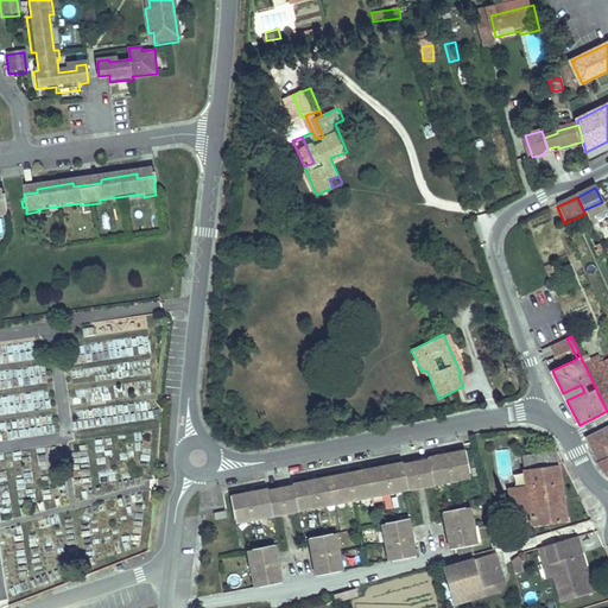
[(567,339),(550,346),(555,356),(572,349),(567,339)]
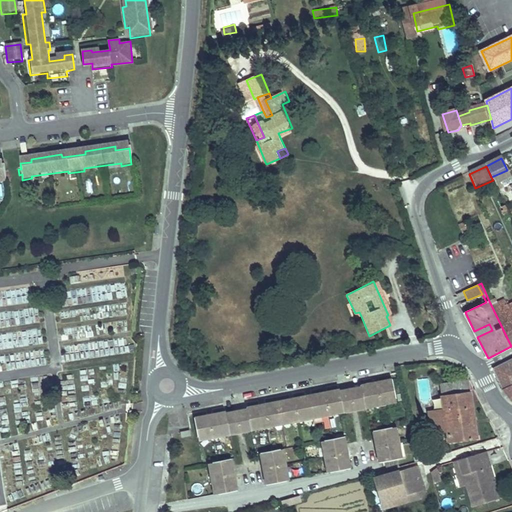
[(496,298),(489,301),(511,346),(511,345),(511,308),(511,309),(509,304),(506,299),(498,302),(496,298)]
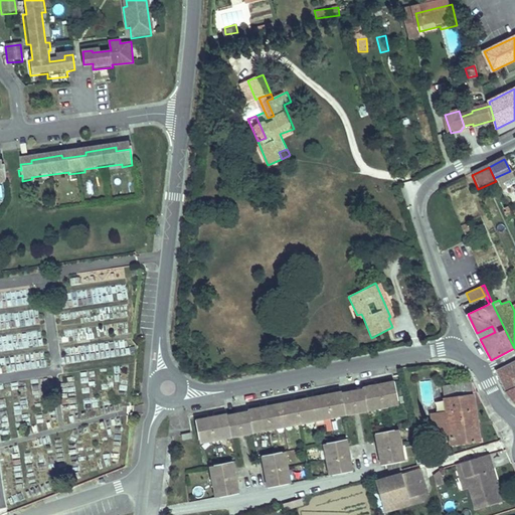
[(492,326),(477,333),(480,339),(495,332),(492,326)]
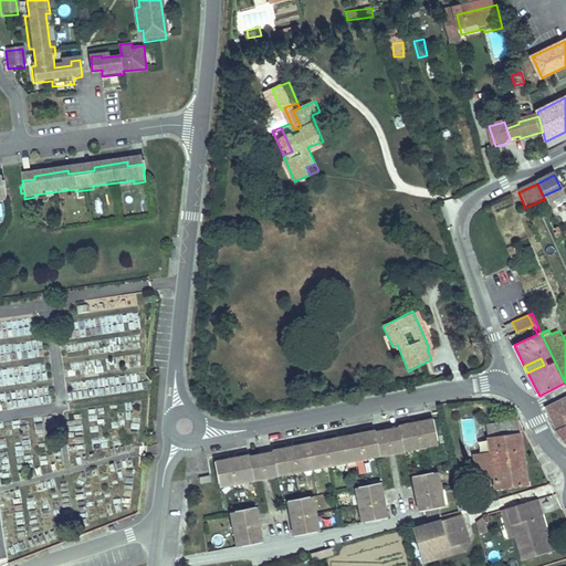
[(565,395),(546,406),(557,430),(565,426),(565,395)]
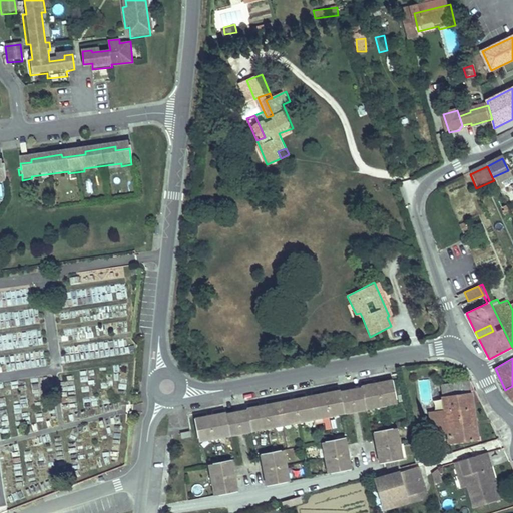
[(362,388),(359,388),(363,410),(366,409),(365,404),(375,402),(376,407),(388,405),(387,400),(398,398),(394,379),(381,382),(382,386),(375,388),(374,384),(362,386),(362,388)]
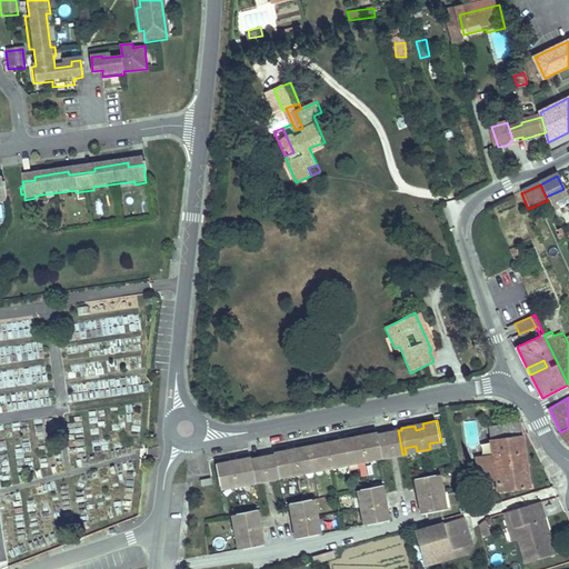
[(493,448),(495,456),(498,480),(500,492),(531,488),(522,435),(520,422),(491,427),(492,440),(488,440),(489,449),(493,448)]
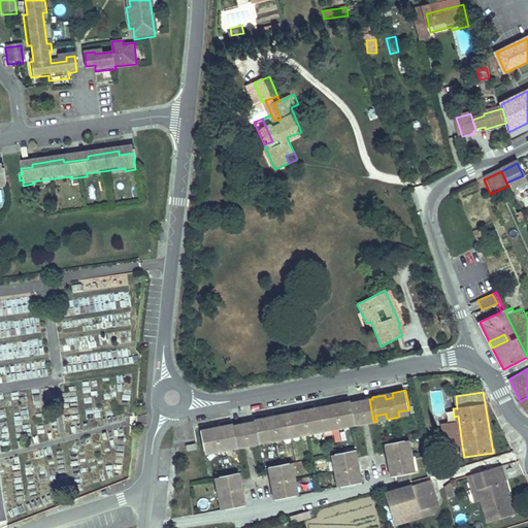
[(373,422),(369,399),(365,400),(368,423),(373,422)]
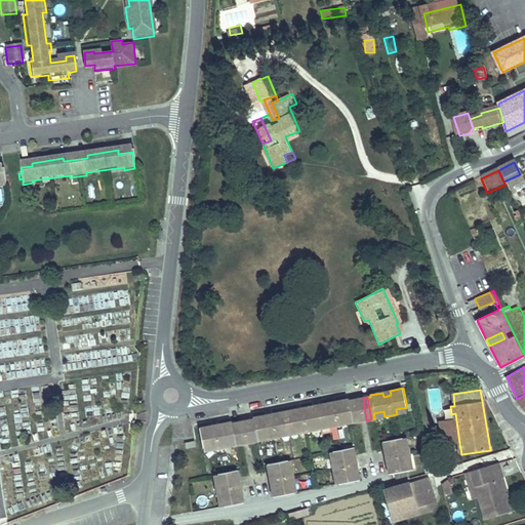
[(363,398),(357,399),(361,421),(366,420),(363,398)]
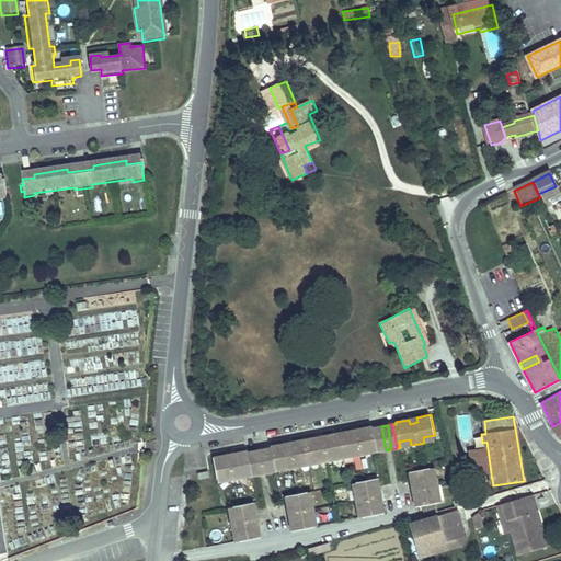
[(373,428),(371,426),(359,428),(359,433),(356,434),(355,430),(342,432),(343,436),(335,437),(335,433),(323,435),(323,439),(318,441),(318,436),(290,442),(292,446),(285,447),(284,443),(271,445),(271,448),(262,449),(266,472),(275,471),(274,466),(285,464),(286,469),(298,467),(297,461),(308,459),(319,457),(320,462),(332,460),(331,455),(342,453),(353,450),(353,456),(365,454),(364,448),(376,446),(377,451),(386,450),(381,426),(373,428)]
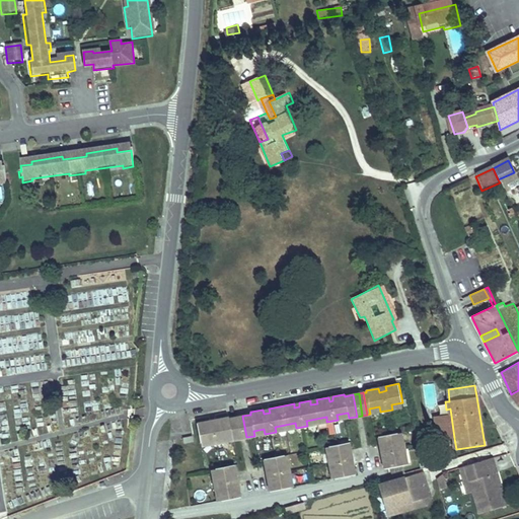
[(202,440),(210,439),(211,444),(222,442),(221,437),(231,435),(232,440),(240,438),(236,417),(229,419),(228,416),(216,419),(217,423),(211,424),(210,420),(198,422),(202,440)]
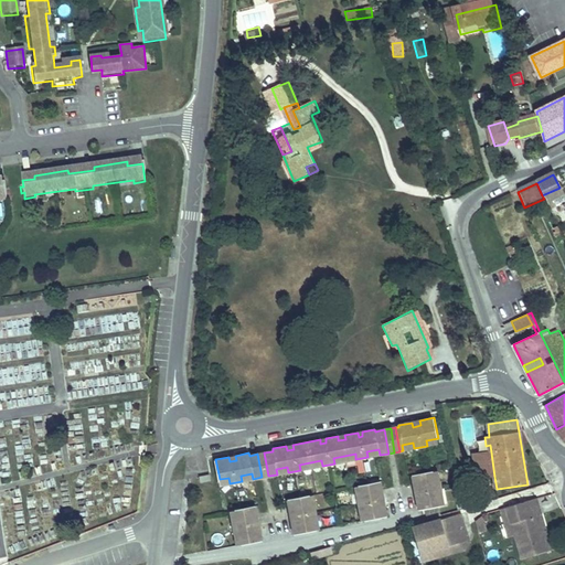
[(264,452),(257,454),(262,477),(268,476),(264,452)]
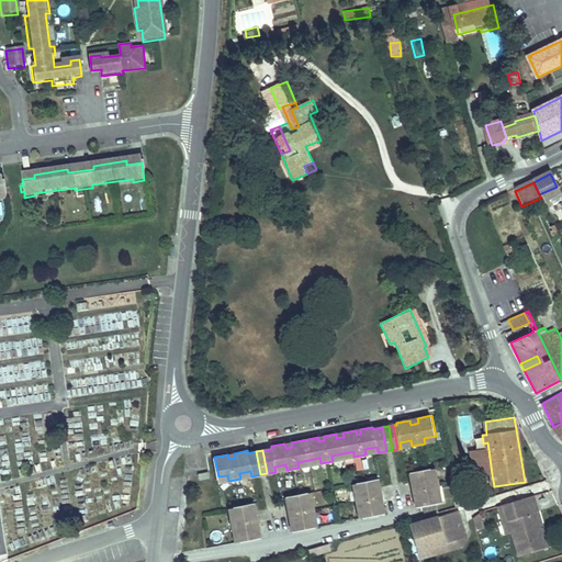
[(492,474),(489,450),(472,452),(475,476),(492,474)]
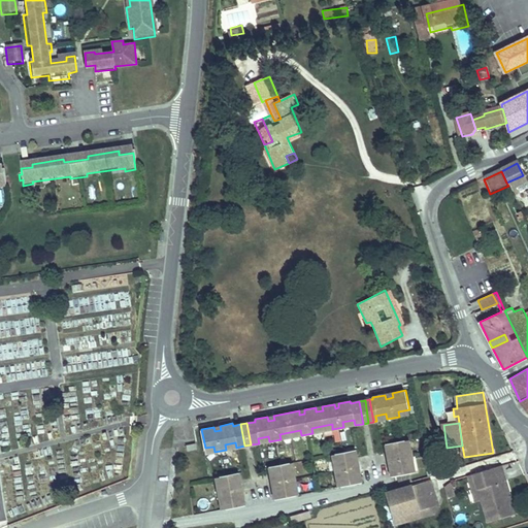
[(410,438),(404,440),(406,451),(413,450),(410,438)]
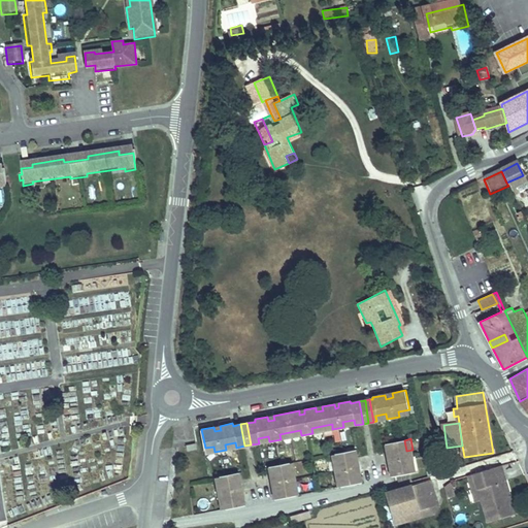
[(386,443),(389,456),(393,455),(395,461),(390,462),(392,475),(410,471),(408,461),(415,460),(413,450),(406,451),(404,440),(386,443)]
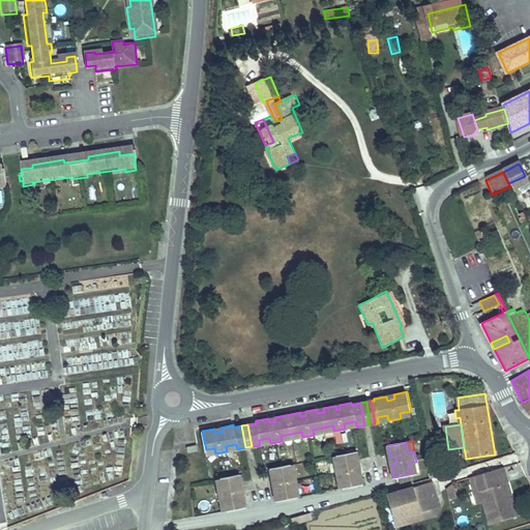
[(249,471),(266,468),(261,447),(245,450),(249,471)]
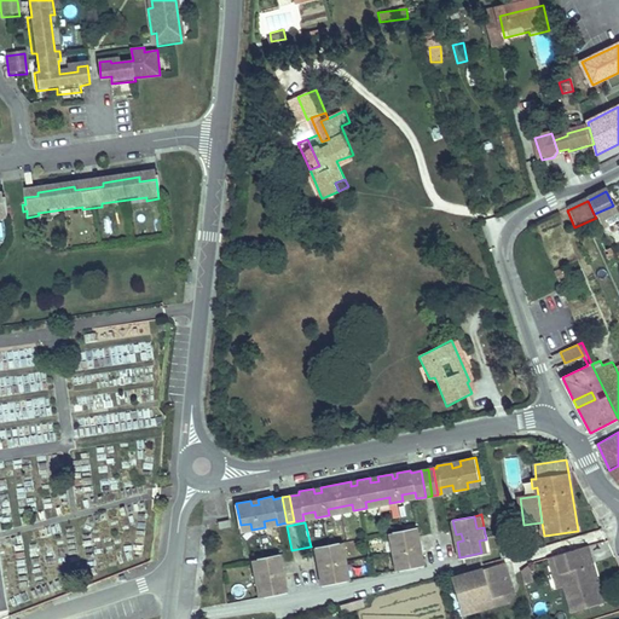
[(397,550),(400,568),(423,563),(422,555),(421,550),(420,542),(418,537),(416,527),(393,532),(397,550)]
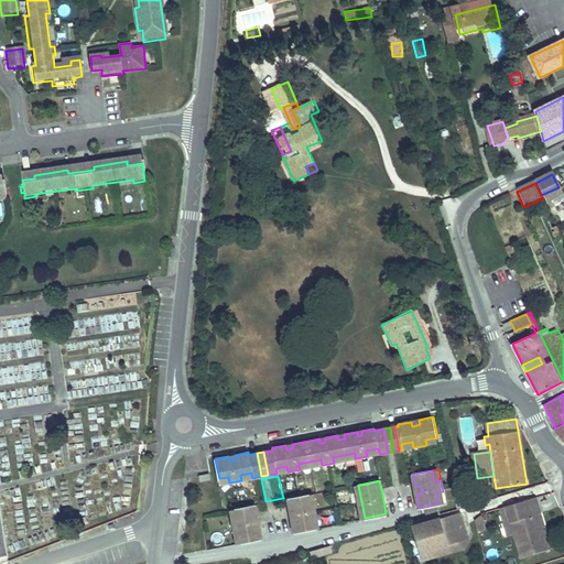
[(313,510),(310,494),(288,498),(290,507),(291,511),(292,520),(293,524),(294,532),(316,528),(313,510)]
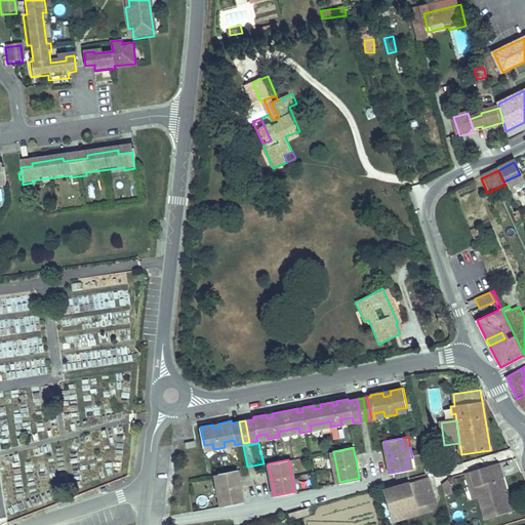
[(467,472),(469,479),(474,478),(480,498),(485,519),(515,511),(509,492),(506,493),(501,479),(503,478),(499,463),(467,472)]
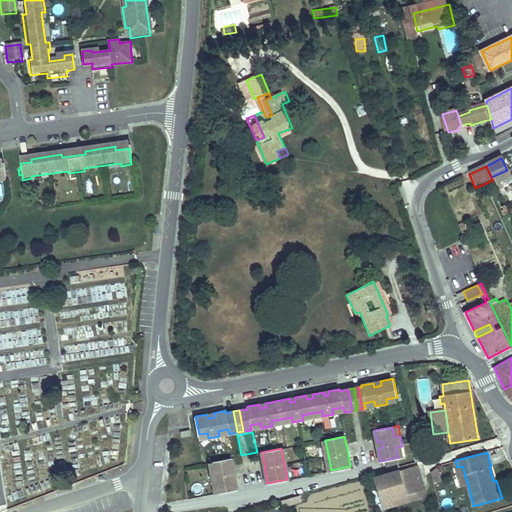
[(215,471),(210,472),(212,483),(217,482),(219,492),(237,489),(235,476),(231,476),(230,471),(234,471),(232,458),(213,461),(215,471)]
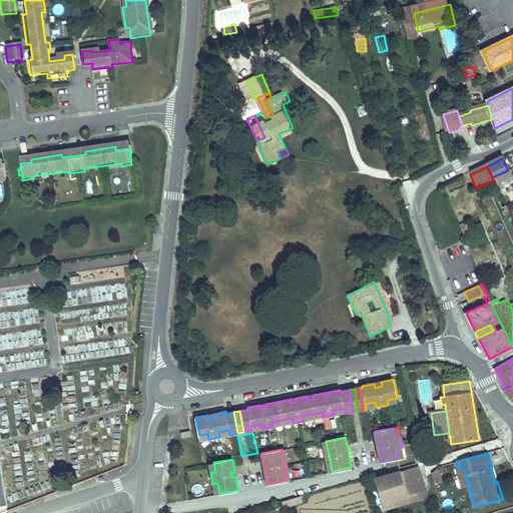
[(425,465),(420,466),(427,490),(432,489),(425,465)]
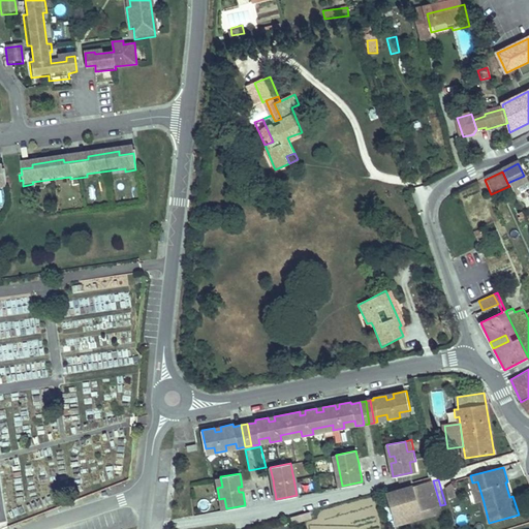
[(433,480),(389,493),(396,518),(440,505),(433,480)]
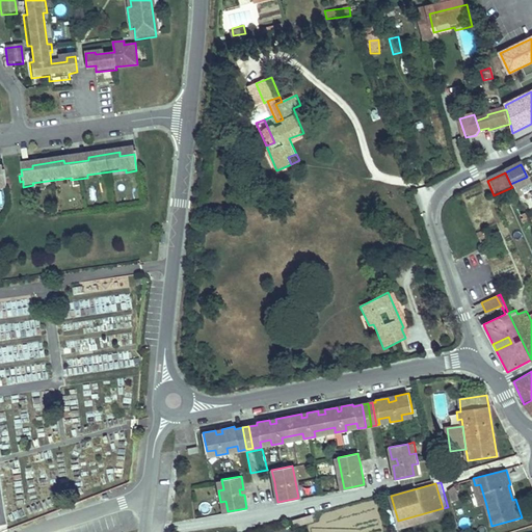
[(457,483),(449,489),(452,501),(461,498),(457,483)]
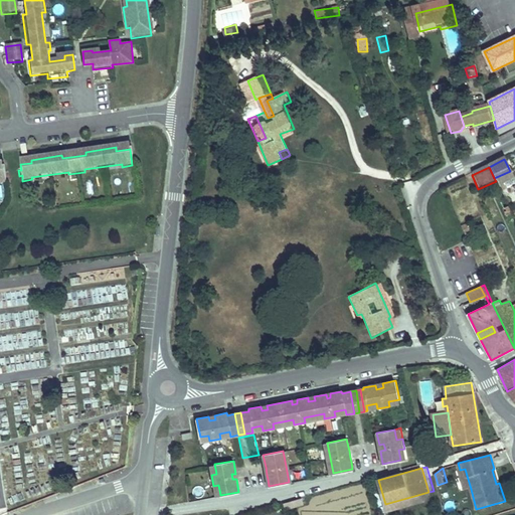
[(465,469),(460,470),(466,490),(471,489),(465,469)]
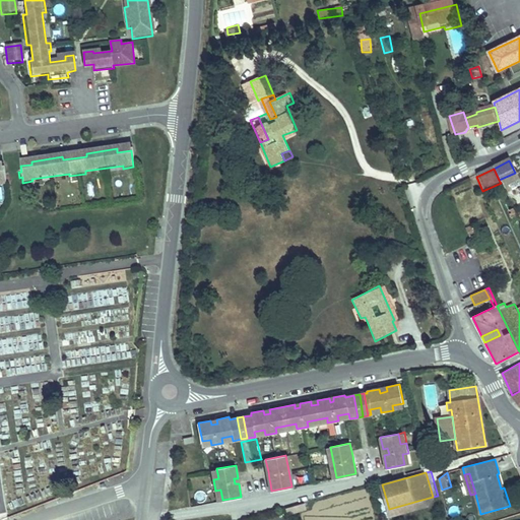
[(303,502),(296,505),(296,511),(305,508),(303,502)]
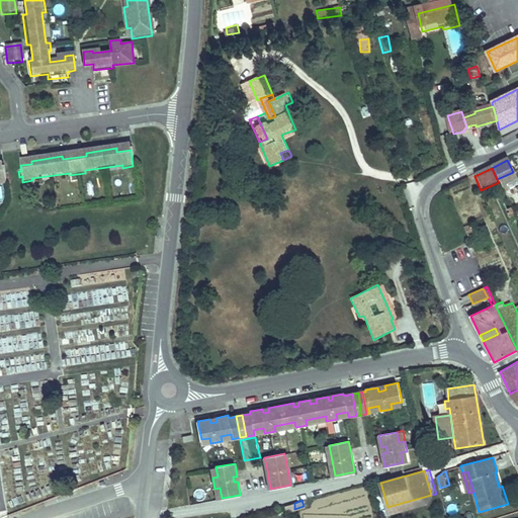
[(285,512),(294,509),(294,503),(283,506),(285,512)]
